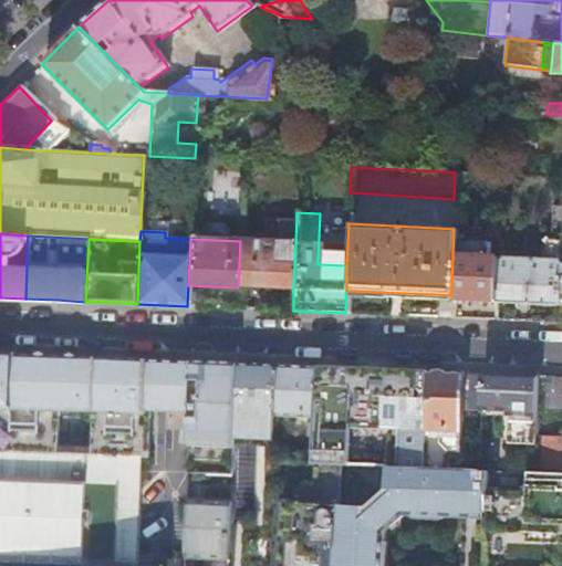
[(495,259),(492,303),(555,306),(558,258),(559,240),(542,240),(541,261),(495,259)]
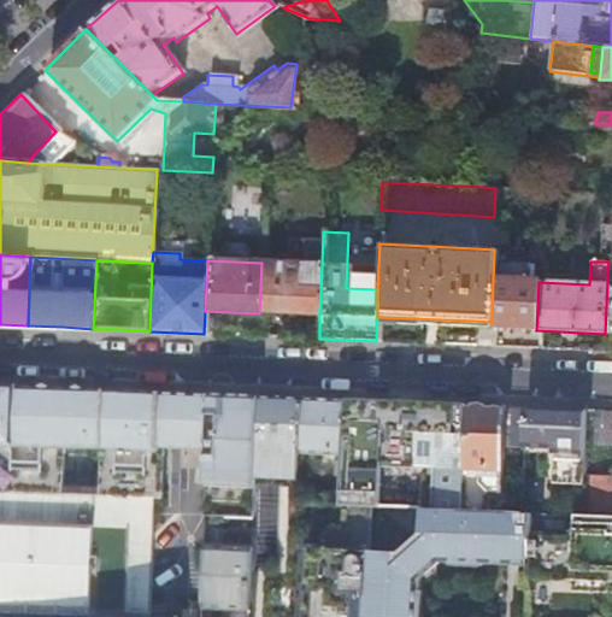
[(322,265),(262,263),(259,313),(319,316),(322,265)]
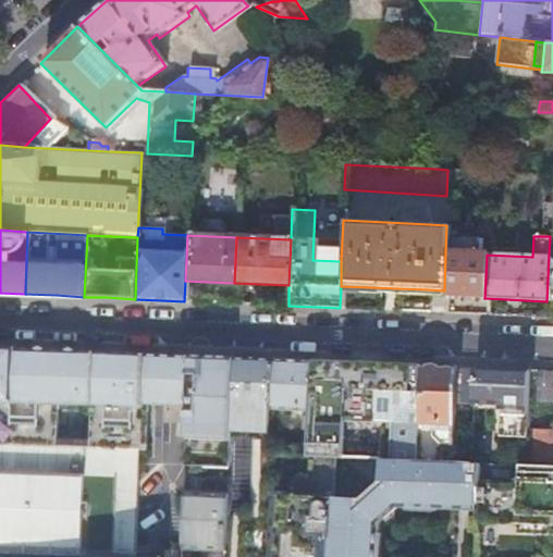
[(445,252),(444,291),(443,297),(484,298),(487,255),(478,254),(478,240),(459,239),(458,254),(445,252)]
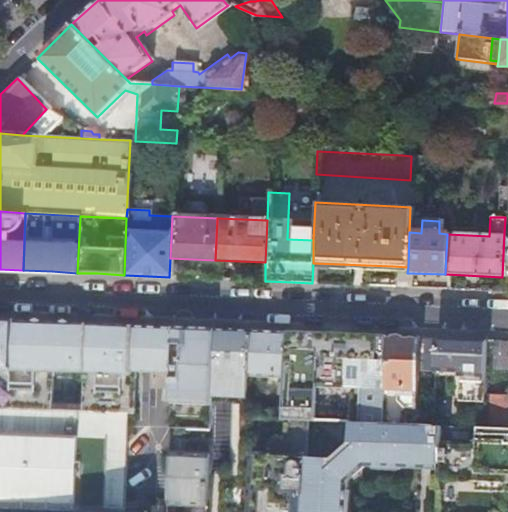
[(0,367),(8,368),(8,361),(13,361),(13,376),(6,376),(5,407),(81,409),(82,379),(77,378),(77,371),(110,373),(108,410),(125,411),(127,370),(146,371),(145,386),(166,387),(169,327),(143,326),(27,320),(0,318),(0,367)]
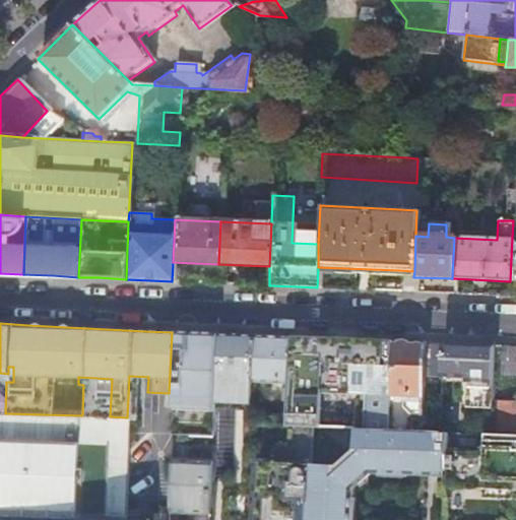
[(169,408),(168,434),(208,436),(209,420),(211,421),(211,410),(212,393),(214,333),(194,333),(172,332),(169,393),(169,408)]
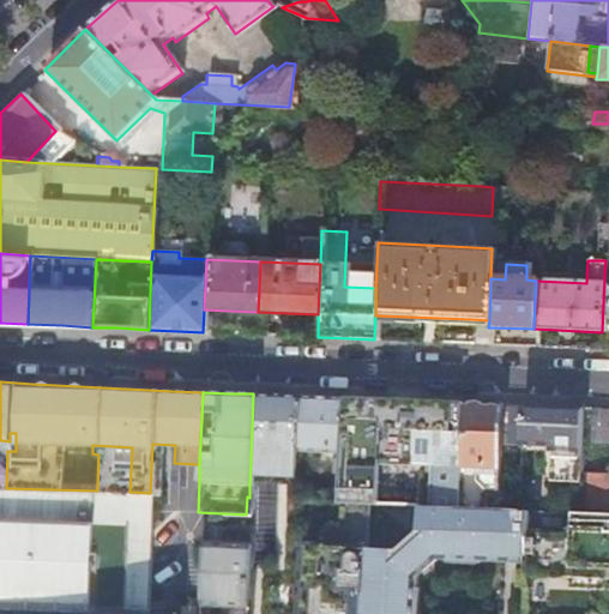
[(253,393),(251,464),(272,465),(272,475),(294,476),(295,450),(296,396),(275,395),(253,393)]
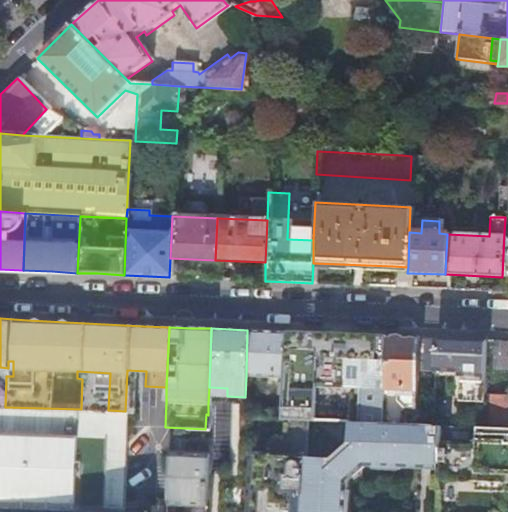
[(268,331),(247,330),(246,375),(282,376),(283,331),(268,331)]
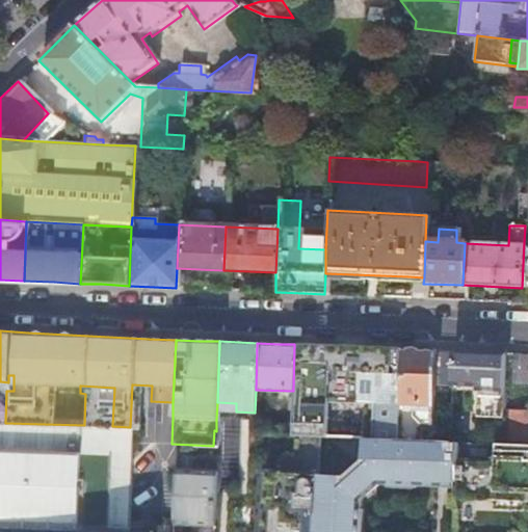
[(348,347),(294,344),(293,391),(292,435),(304,436),(317,436),(358,439),(395,440),(396,400),(397,349),(348,347)]
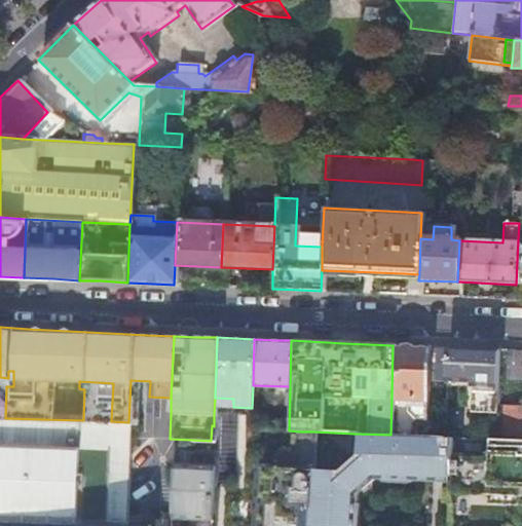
[(415,346),(393,345),(392,396),(405,397),(405,409),(411,416),(424,417),(426,379),(443,379),(444,347),(415,346)]
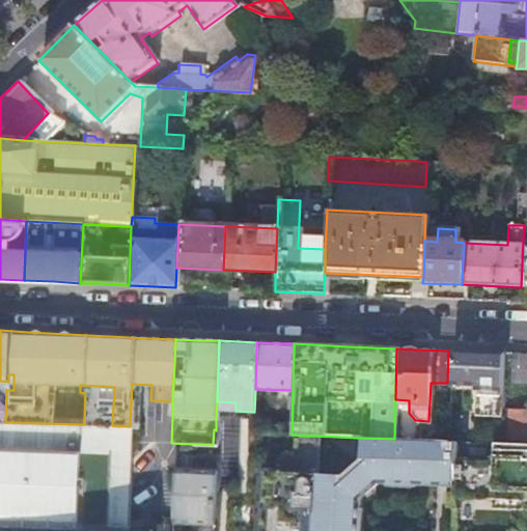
[(447,383),(472,384),(471,414),(498,415),(500,353),(476,352),(448,351),(447,383)]
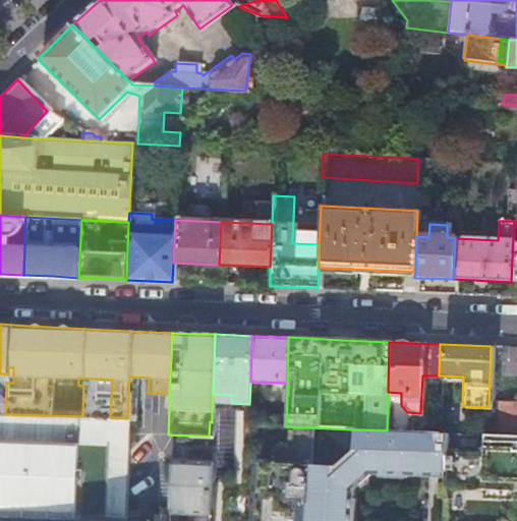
[(498,346),(497,374),(512,375),(513,360),(516,360),(516,346),(511,347),(498,346)]
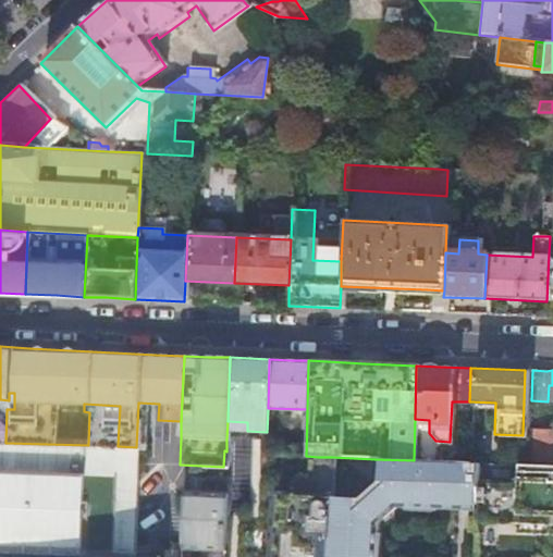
[(552,428),(529,428),(527,463),(552,463),(552,428)]
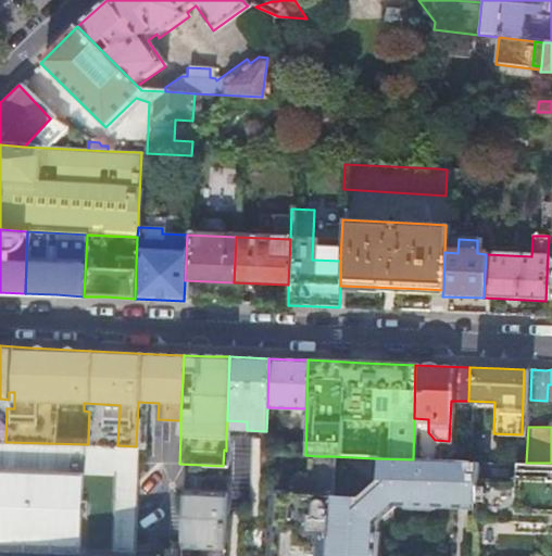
[(0,551),(116,555),(132,555),(136,446),(117,445),(88,444),(5,442),(0,441),(0,551)]
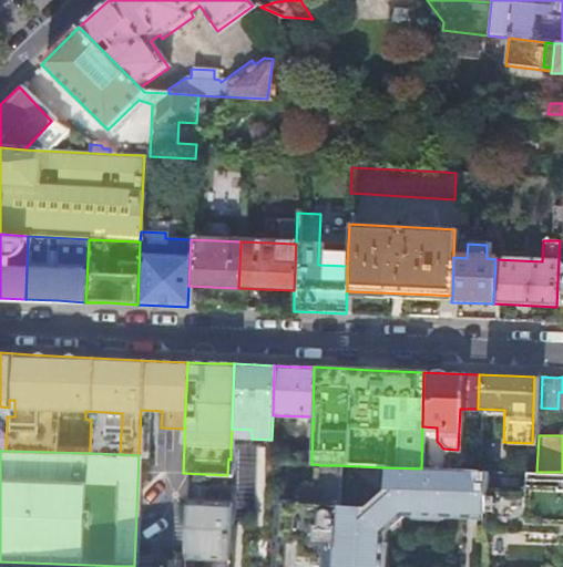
[(338,465),(324,465),(323,484),(318,484),(314,485),(309,487),(306,491),(305,495),(304,500),(305,504),(275,503),(270,566),(331,566),(335,507),(338,465)]
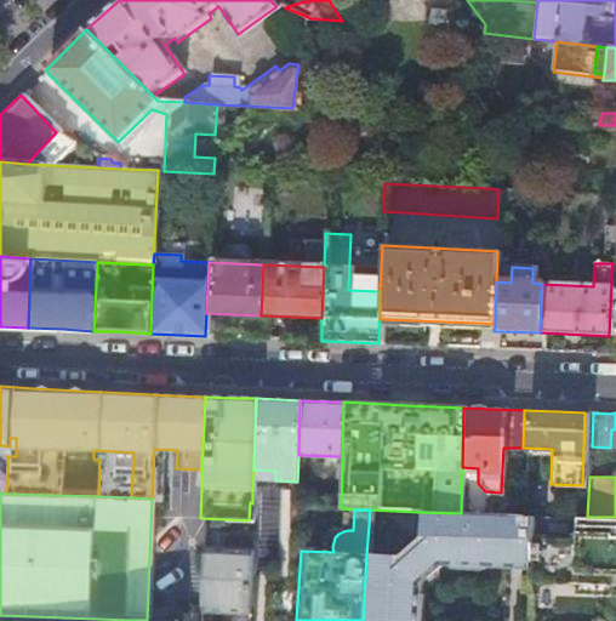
[(418,620),(421,596),(417,591),(418,582),(412,575),(422,567),(432,557),(438,564),(446,564),(450,568),(479,568),(483,565),(506,567),(517,567),(529,568),(530,516),(520,514),(461,513),(417,512),(416,542),(399,556),(366,556),(363,620),(418,620)]
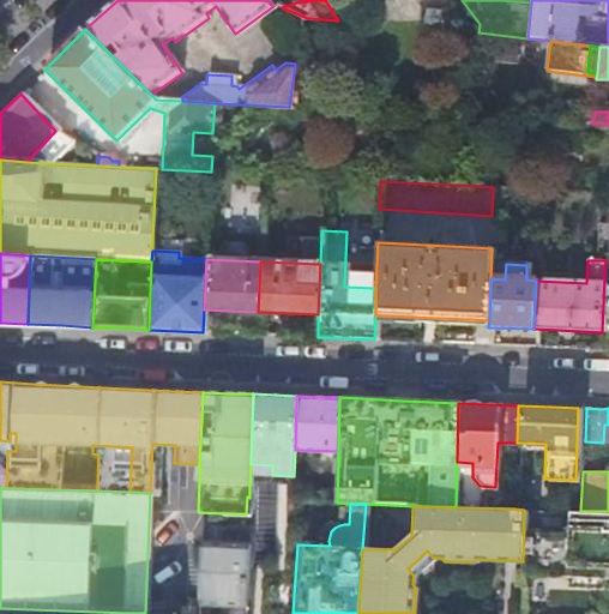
[(608,511),(580,511),(524,510),(523,561),(522,576),(608,578),(608,511)]
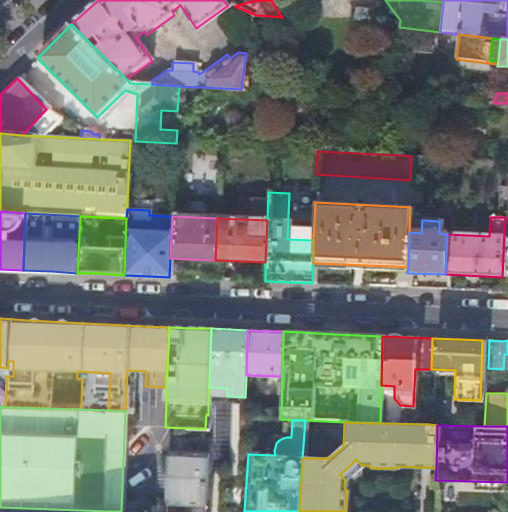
[(329,451),(329,458),(343,447),(335,446),(329,451)]
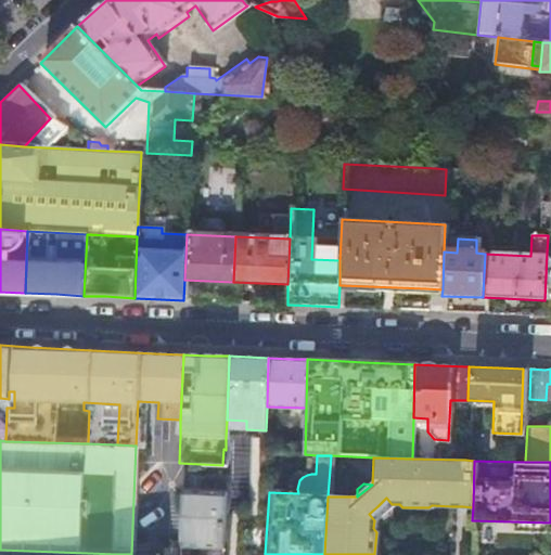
[(222,491),(178,490),(176,546),(220,549),(222,491)]
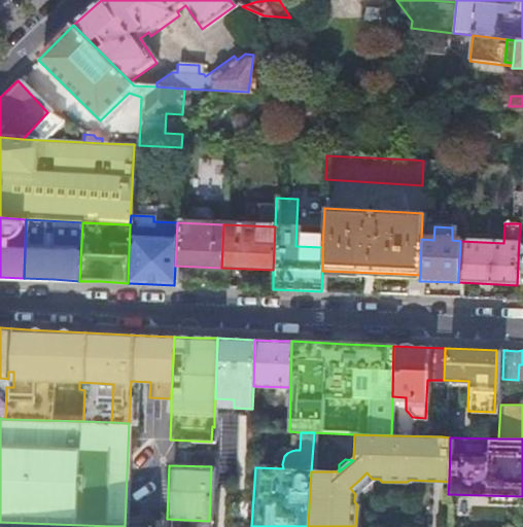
[(363,486),(372,479),(367,472),(358,481),(363,486)]
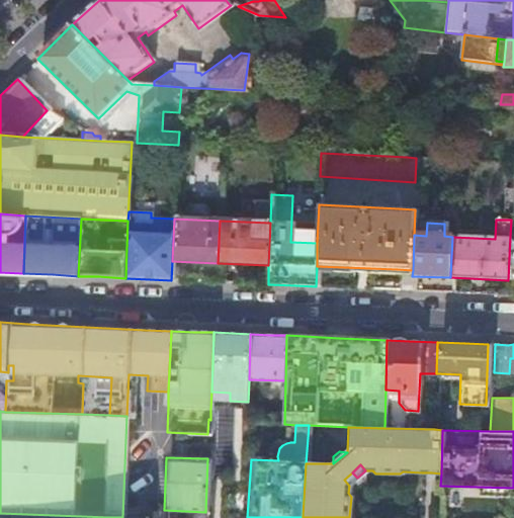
[(349,486),(357,478),(352,472),(344,480),(349,486)]
